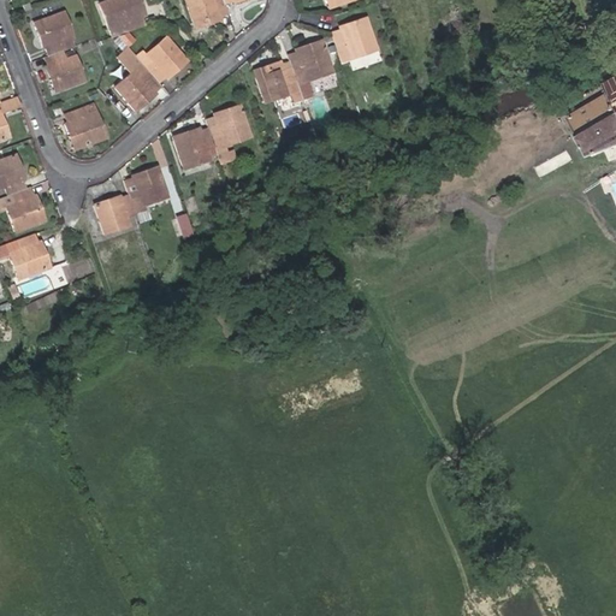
[(146,24),(142,17),(146,16),(138,0),(107,0),(98,4),(110,36),(146,24)]
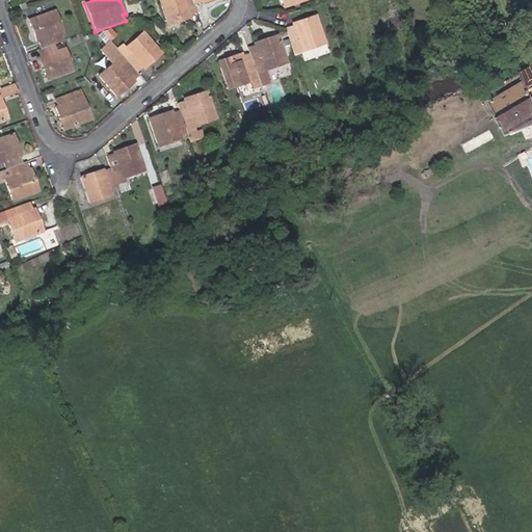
[(193,3),(191,0),(158,0),(167,26),(191,18),(190,15),(196,12),(193,3)]
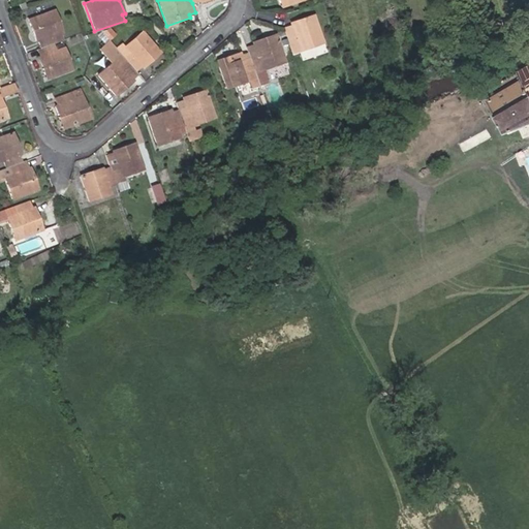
[(63,38),(62,33),(63,32),(55,10),(28,20),(36,42),(38,41),(40,48),(53,42),(63,38)]
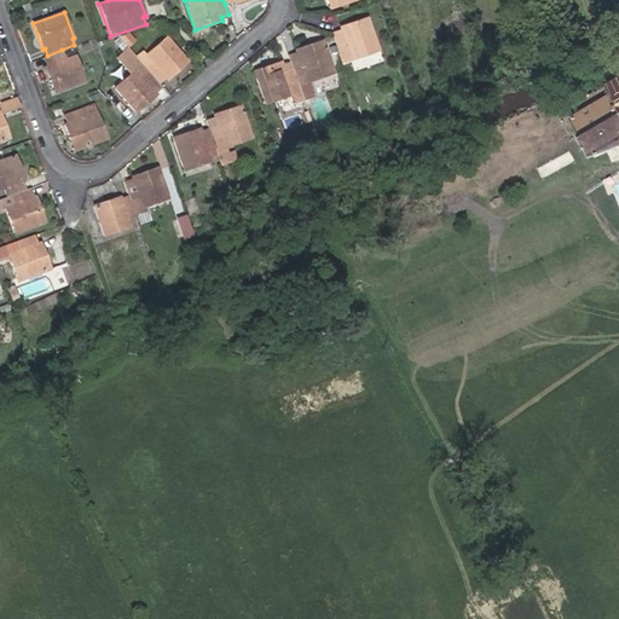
[(379,51),(366,17),(339,27),(341,30),(331,33),(341,63),(379,51)]
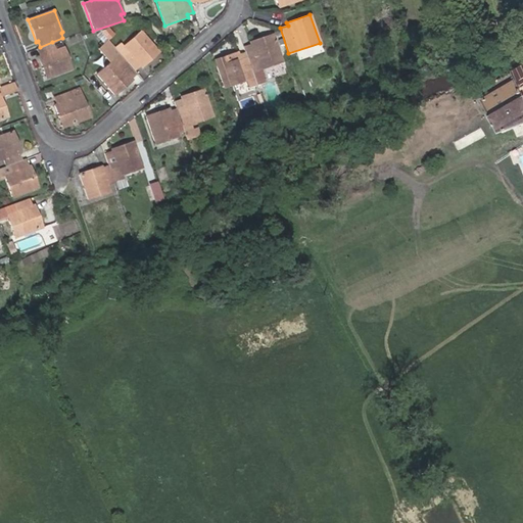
[(503,37),(497,19),(489,21),(494,39),(503,37)]
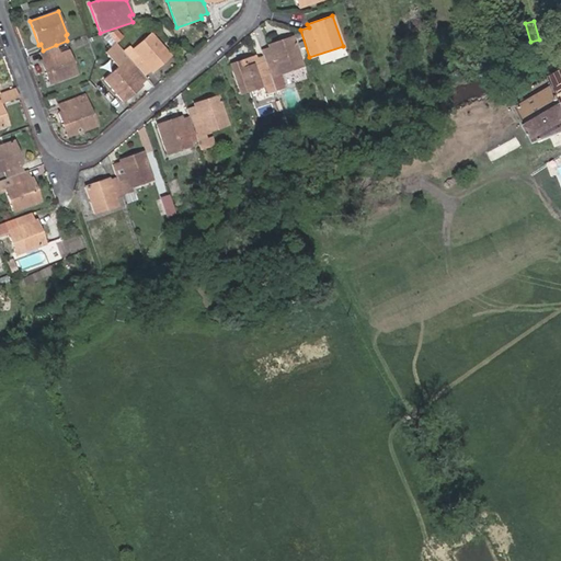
[(170,56),(150,33),(132,49),(138,57),(132,63),(135,66),(144,76),(150,70),(147,67),(156,59),(160,65),(170,56)]
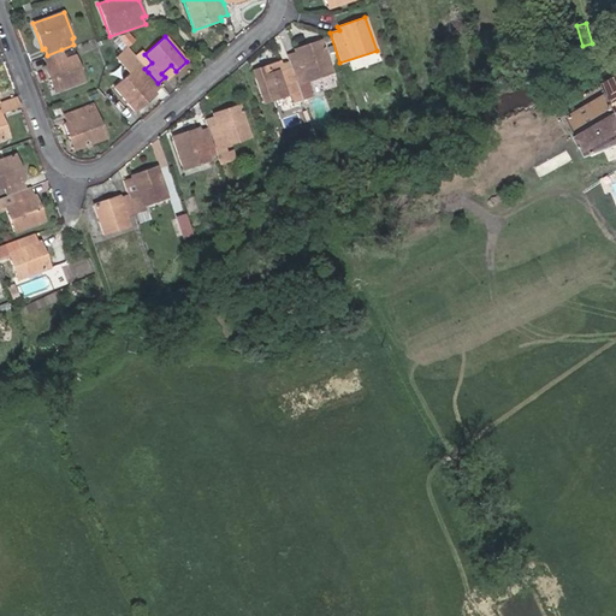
[(332,73),(321,40),(294,49),(295,53),(286,55),(288,61),(296,86),(307,82),(332,73)]
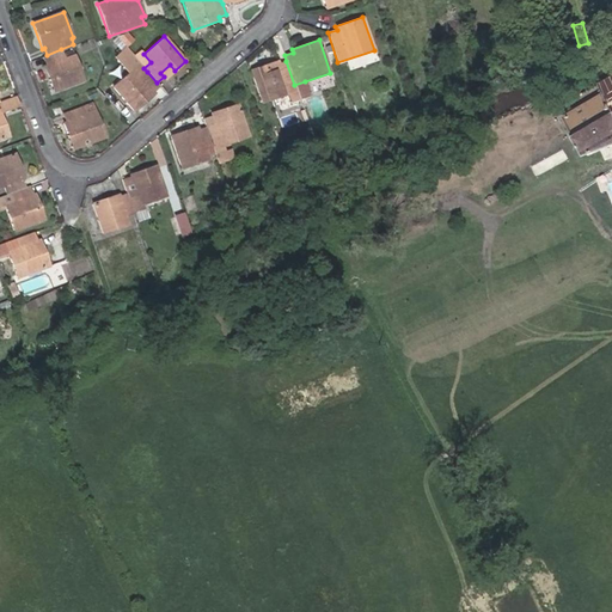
[(84,80),(74,55),(65,59),(61,49),(47,55),(43,56),(46,66),(51,63),(56,77),(48,79),(53,92),(84,80)]
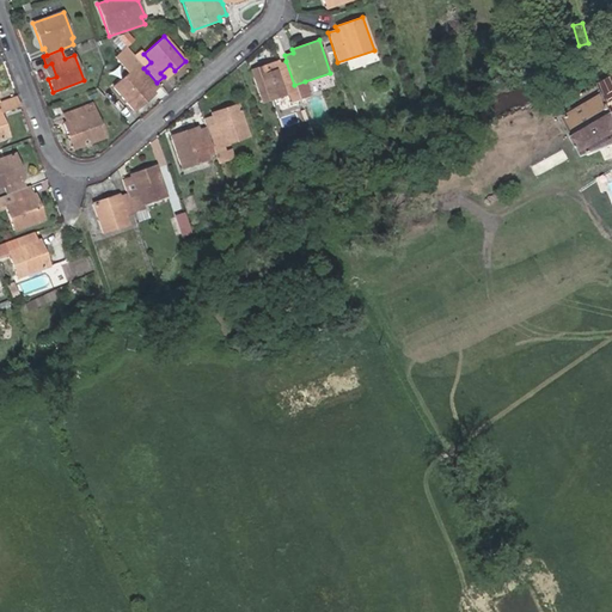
[(297,91),(294,85),(286,61),(279,65),(280,68),(267,73),(264,66),(251,71),(262,103),(297,91)]
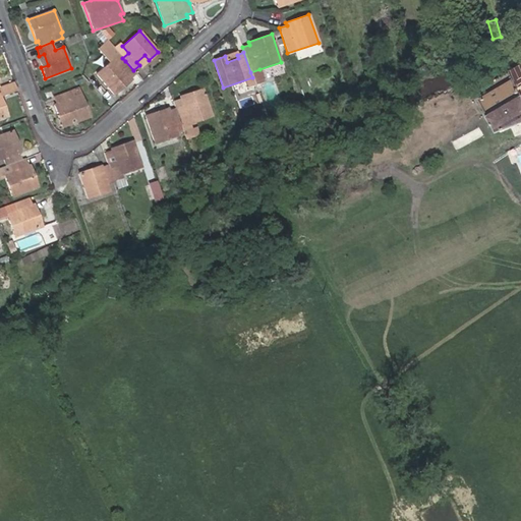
[(237,55),(236,52),(225,56),(227,62),(238,58),(237,55)]
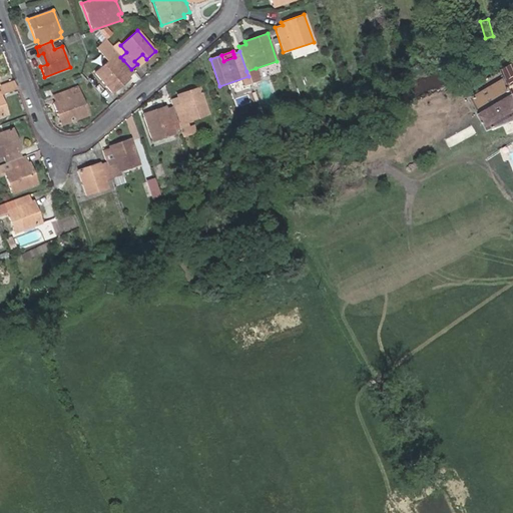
[(47,64),(43,53),(38,55),(36,56),(40,66),(47,64)]
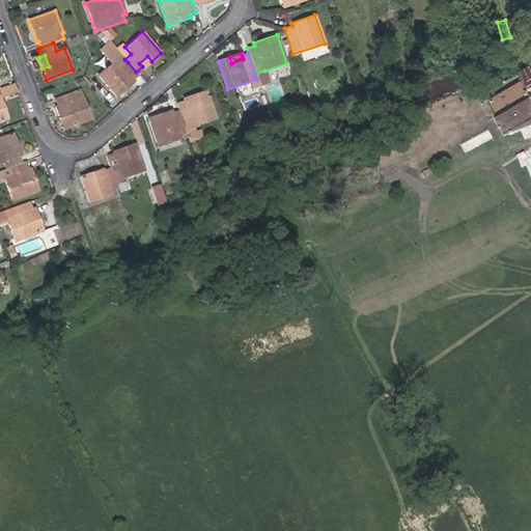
[(151,61),(147,56),(139,63),(142,66),(143,68),(151,61)]
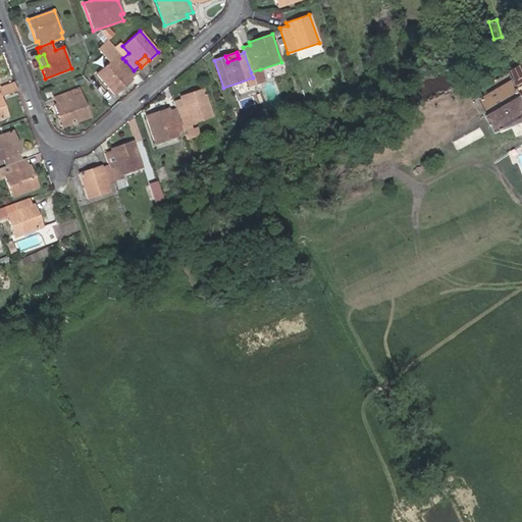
[(134,70),(125,61),(120,66),(114,59),(96,73),(114,95),(124,87),(119,82),(127,74),(131,79),(136,73),(134,70)]
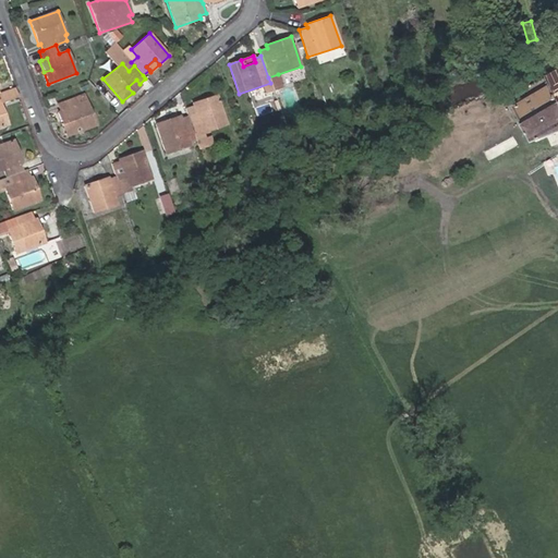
[(557,68),(545,75),(550,86),(552,85),(557,96),(557,68)]
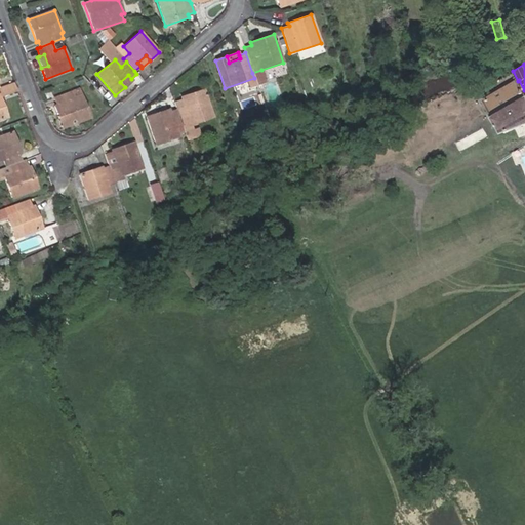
[(266,81),(261,70),(252,73),(254,78),(256,84),(266,81)]
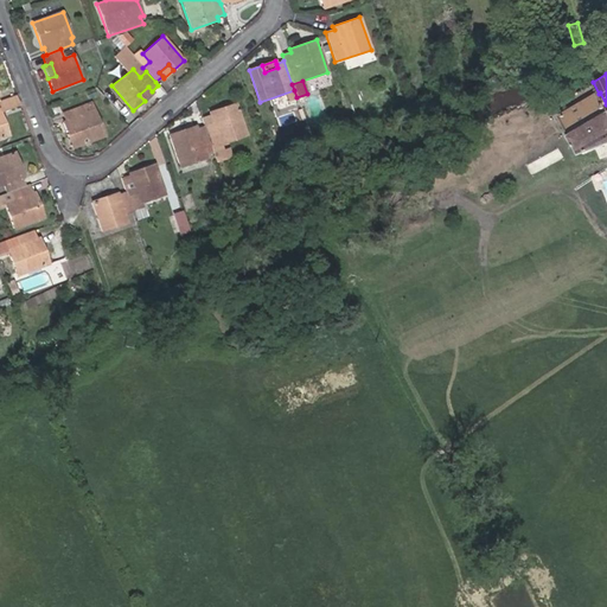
[(152,91),(148,87),(139,95),(145,101),(154,93),(152,91)]
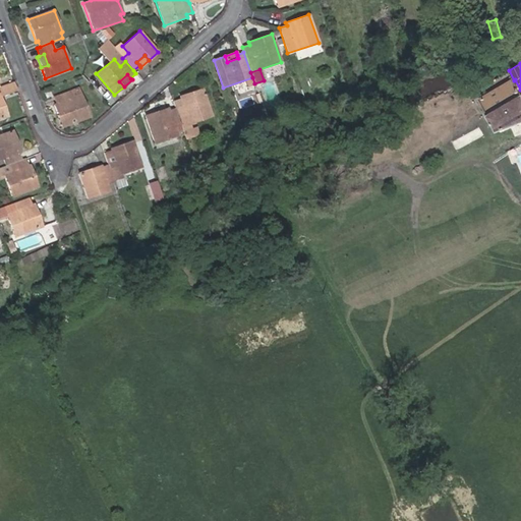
[(520,90),(515,79),(514,80),(481,100),(500,130),(513,125),(514,126),(520,122),(520,90)]
